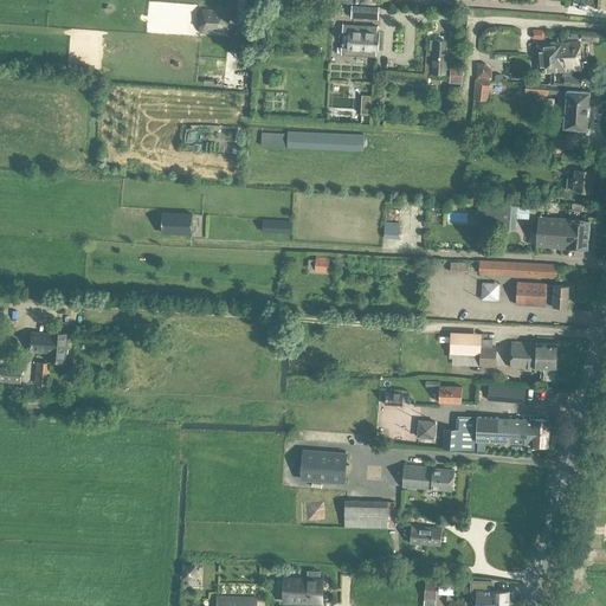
[(352,18),(379,20),(379,6),(352,5),(352,18)]
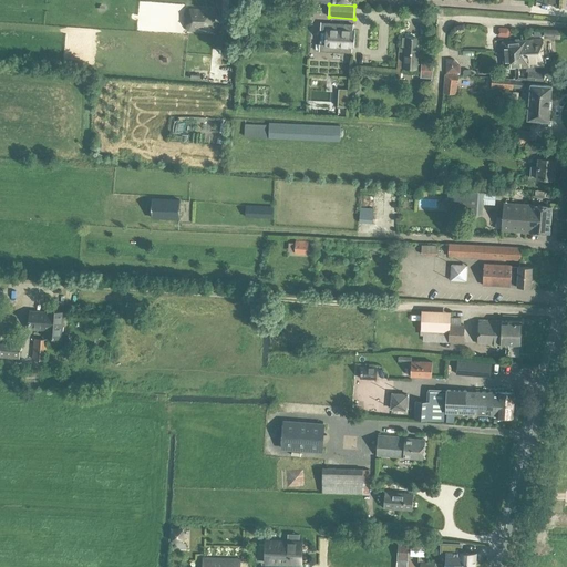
[(185,26),(188,31),(213,32),(216,26),(215,17),(213,9),(188,8),(186,16),(185,26)]
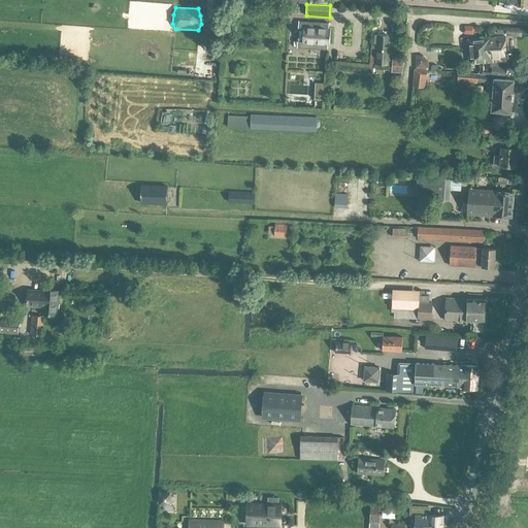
[(297,47),(328,50),(328,44),(330,44),(331,28),(329,28),(329,23),(299,21),(298,28),(303,28),(302,41),(298,41),(297,47)]
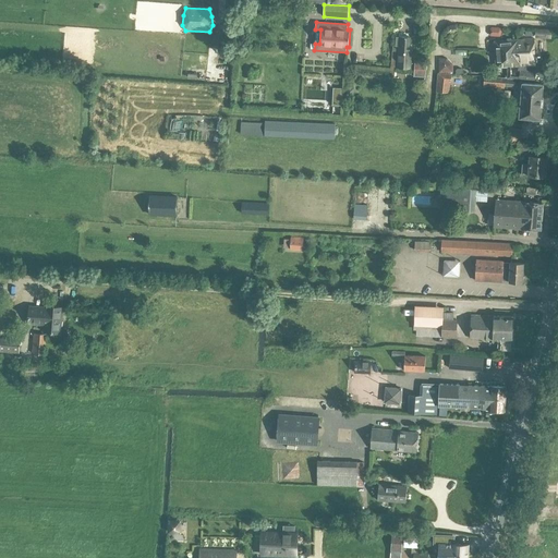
[(500,27),(492,27),(489,28),(489,35),(490,36),(499,36),(501,35),(501,29),(500,27)]
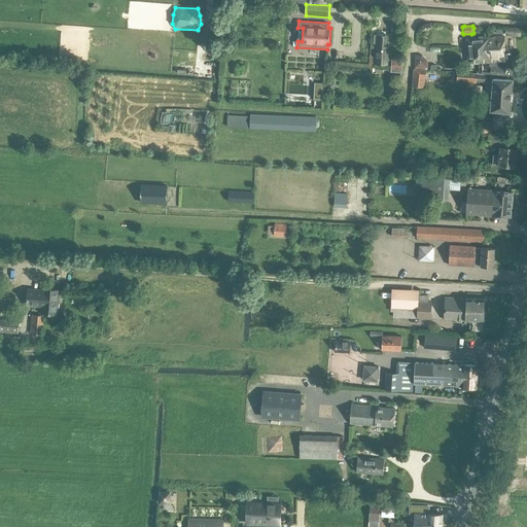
[(496,35),(506,35),(504,27),(496,27),(496,35)]
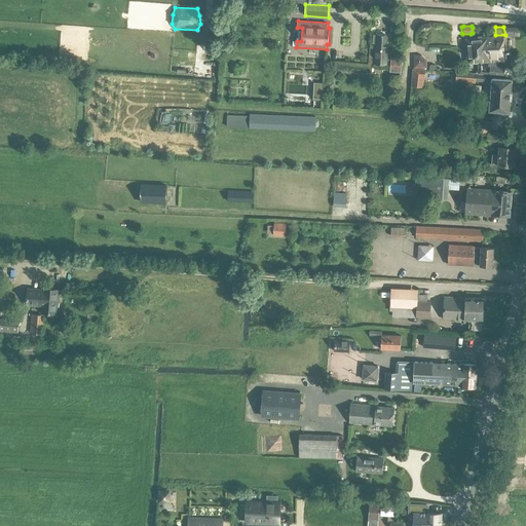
[(377,41),(376,41),(374,63),(387,64),(387,68),(389,68),(389,72),(400,72),(402,58),(390,57),(390,60),(387,60),(387,50),(385,50),(386,36),(377,36),(377,41)]
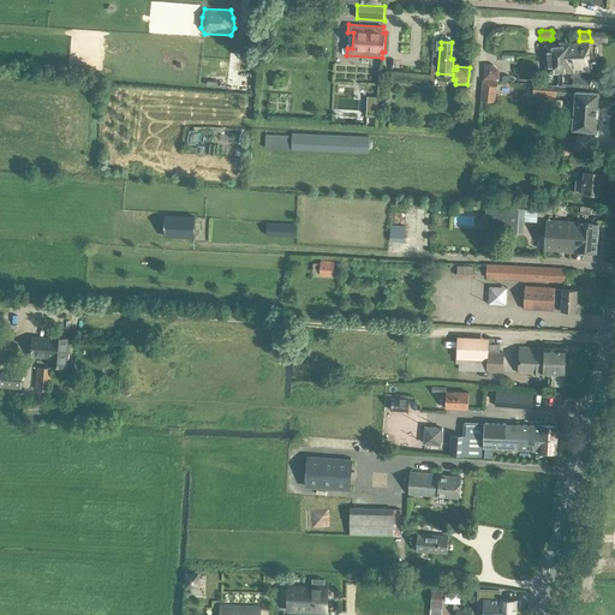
[(571,43),(572,55),(574,73),(573,73),(574,78),(573,88),(580,88),(591,88),(591,78),(581,78),(581,72),(591,72),(589,42),(571,43)]
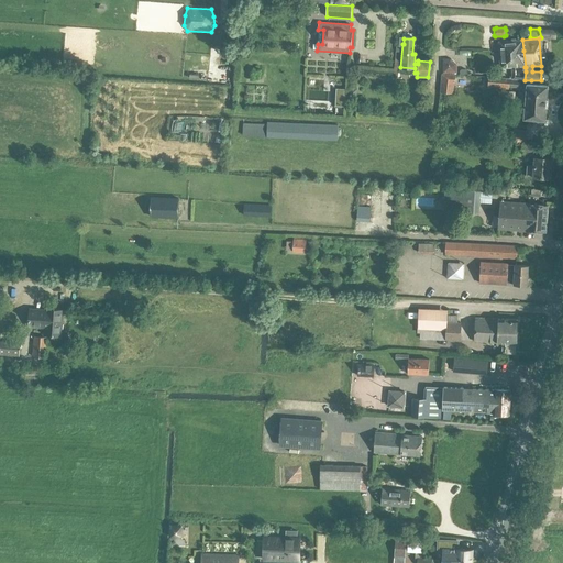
[(499,42),(500,53),(523,51),(522,40),(499,42)]
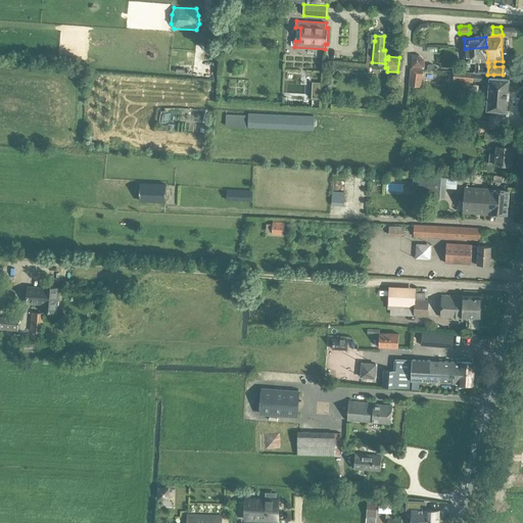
[(478,74),(487,75),(488,66),(487,62),(488,62),(486,47),(465,49),(466,63),(475,63),(476,74),(478,74)]
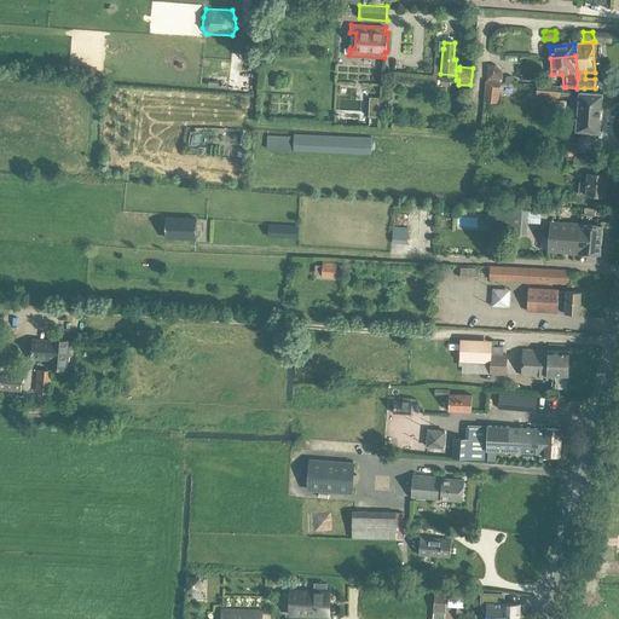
[(487,80),(503,80),(503,71),(496,64),(487,64),(487,80)]
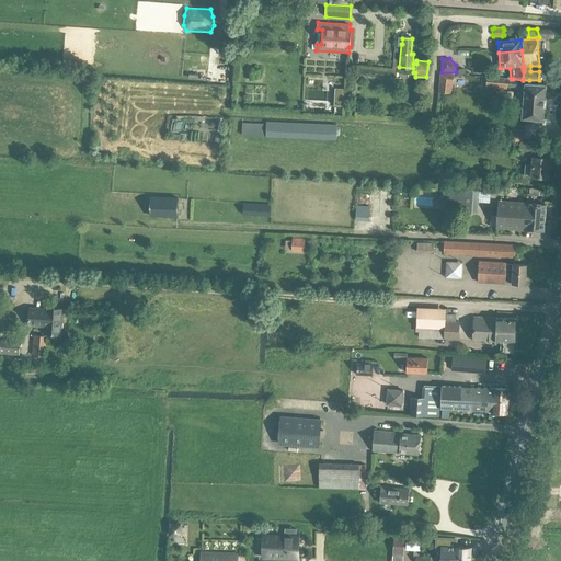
[(441,73),(438,92),(446,93),(445,94),(451,95),(451,93),(454,82),(454,75),(441,73)]
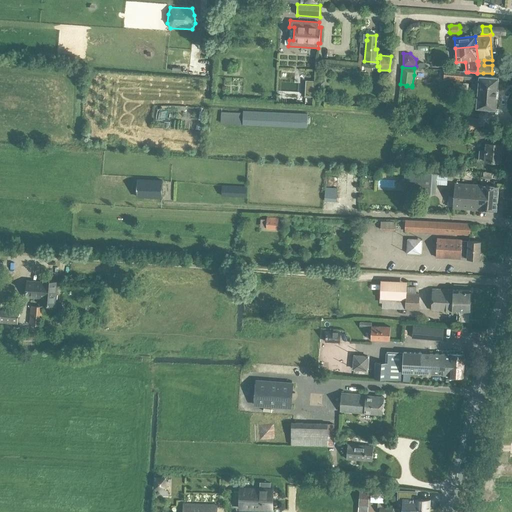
[(445,70),(444,79),(462,81),(463,79),(472,80),(470,105),(477,106),(477,107),(486,108),(485,113),(495,114),(495,109),(496,109),(498,77),(480,76),(480,73),(467,72),(445,70)]
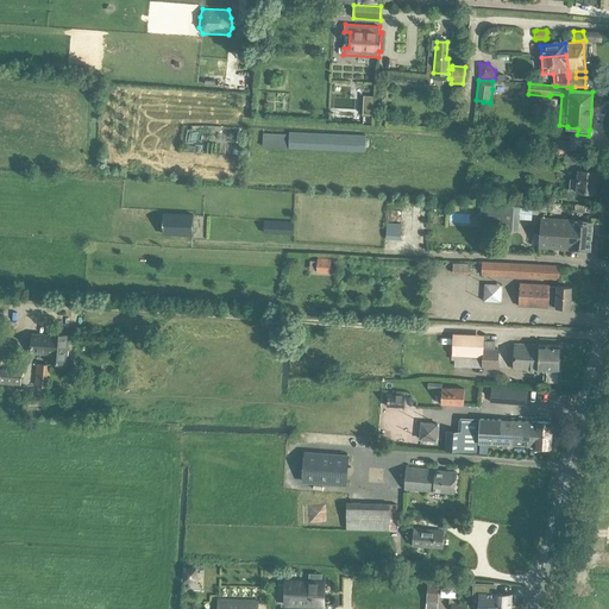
[(451,86),(450,100),(463,100),(464,87),(451,86)]
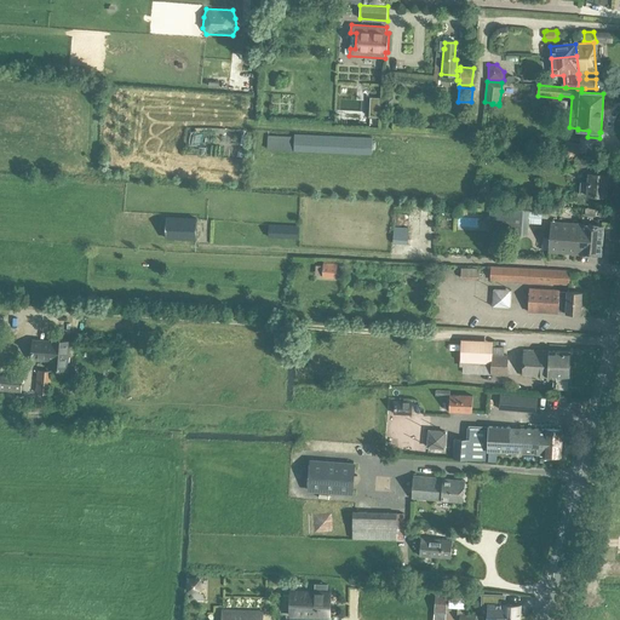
[(293,151),(372,155),(373,139),(294,136),(275,137),(274,149),(293,149),(293,151)]
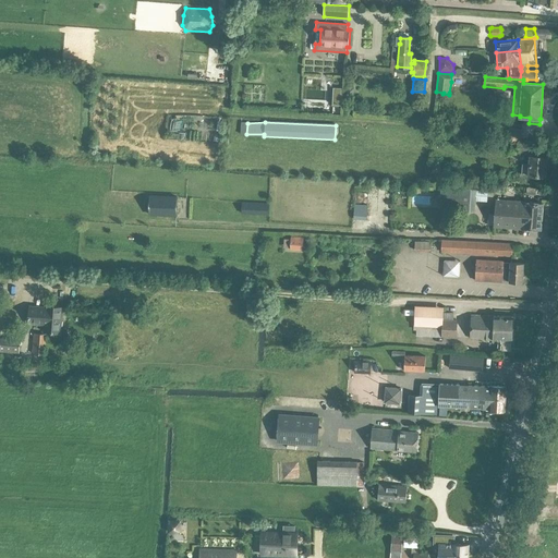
[(529,176),(545,177),(546,157),(530,156),(530,165),(522,164),(521,174),(529,174),(529,176)]
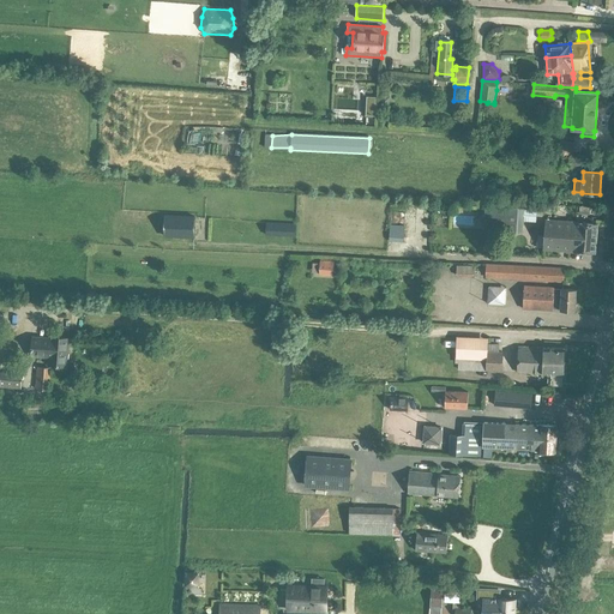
[(537,209),(492,206),(489,229),(522,232),(522,220),(536,221),(537,215),(543,216),(543,206),(537,206),(537,209)]
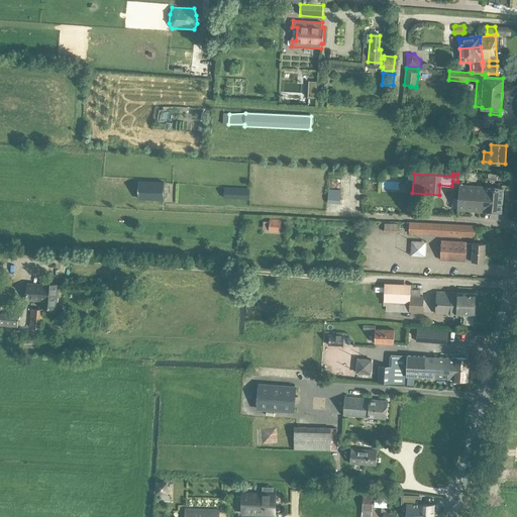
[(139,199),(162,200),(164,200),(165,183),(139,182),(139,199)]
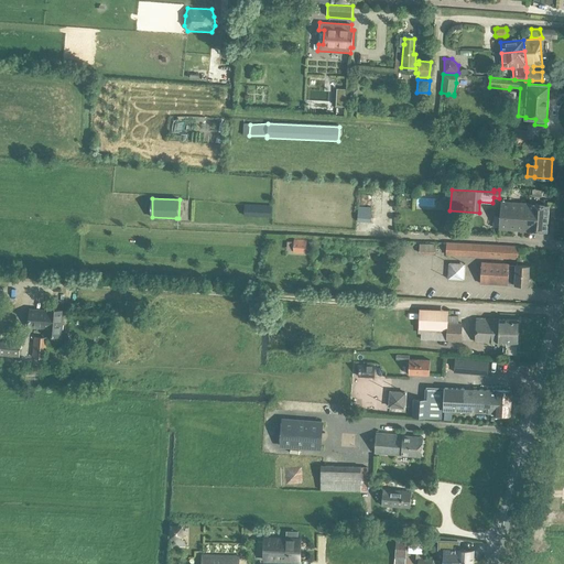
[(494,216),(492,227),(500,227),(500,229),(519,230),(524,231),(524,226),(528,226),(530,204),(502,202),(501,216),(494,216)]
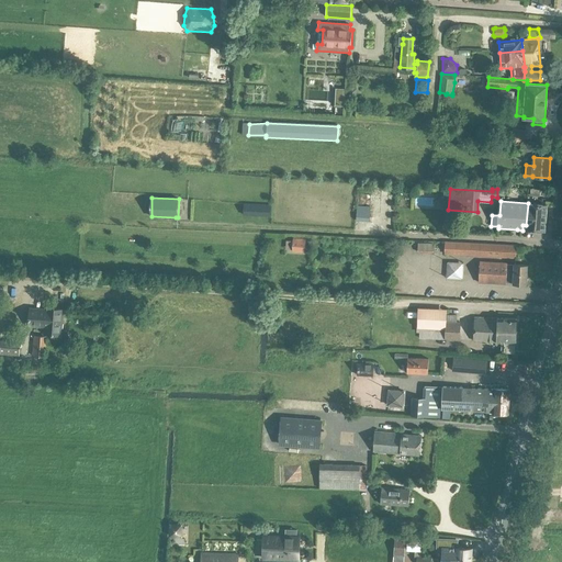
[(244,215),(270,216),(271,205),(244,203),(244,215)]
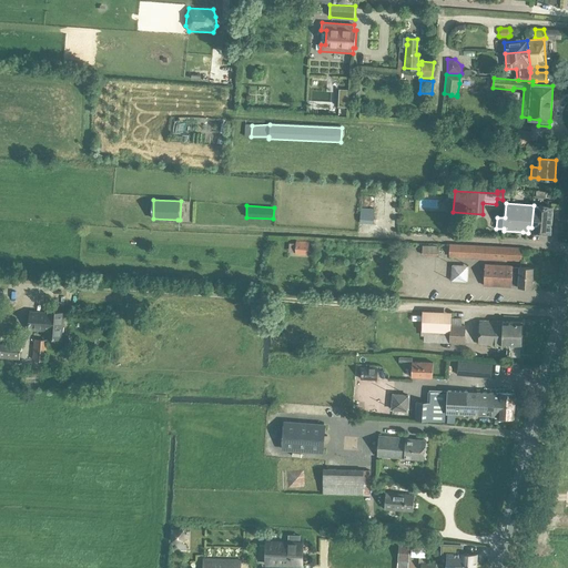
[(528,227),(528,233),(551,234),(554,206),(534,205),(531,227),(528,227)]
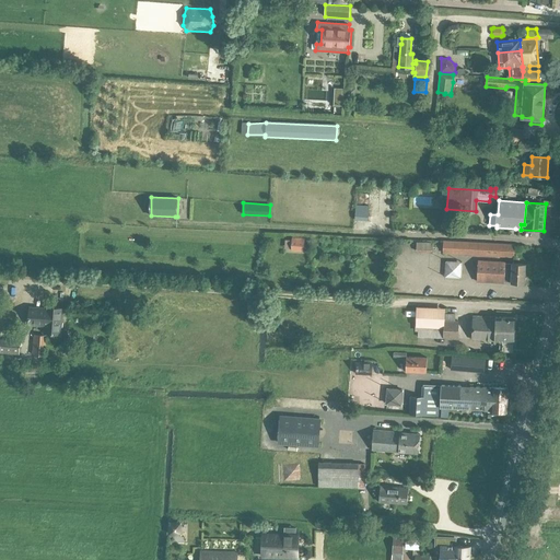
[(369,211),(356,210),(354,220),(368,221),(369,211)]
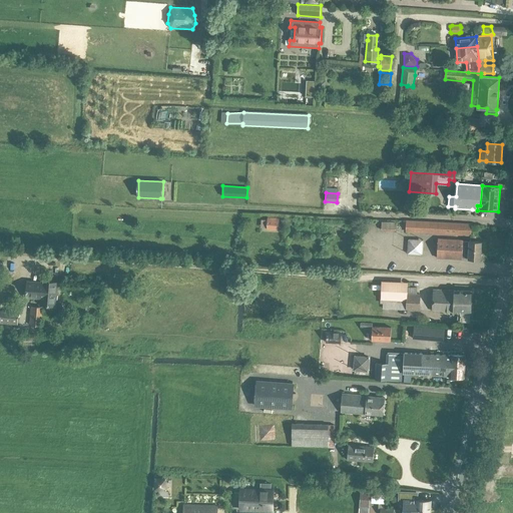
[(279,230),(280,218),(268,217),(267,229),(279,230)]
